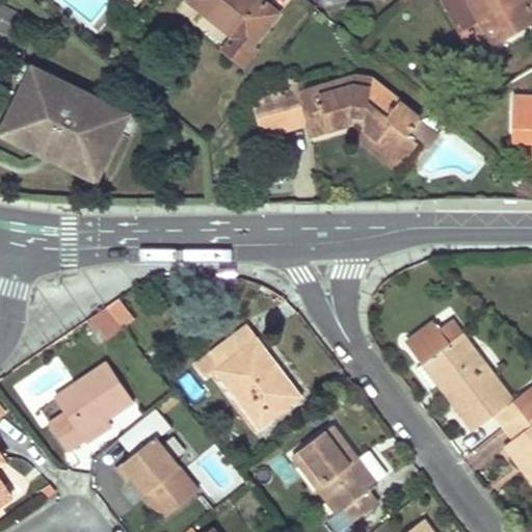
[(255,45),(266,29),(278,15),(260,0),(190,0),(237,37),(227,50),(244,64),(258,47),(255,45)]
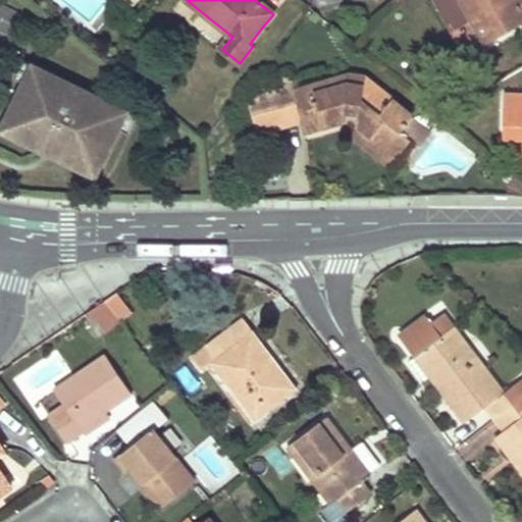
[(521,0),(437,0),(468,50),(477,44),(486,39),(487,41),(521,19),(521,0)]
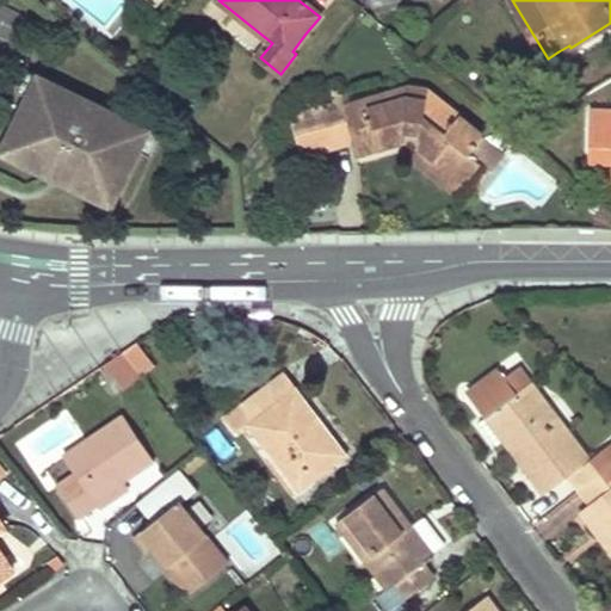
[(150,131),(41,76),(8,143),(22,149),(17,160),(51,177),(59,162),(73,170),(66,184),(99,201),(105,190),(118,197),(150,131)]
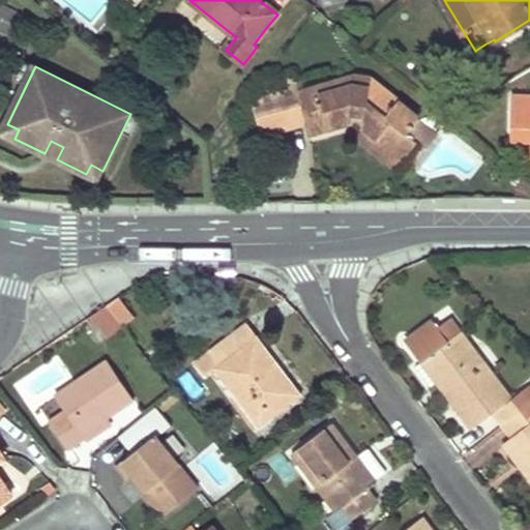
[(276,91),(268,93),(255,109),(262,135),(306,122),(310,136),(349,124),(350,113),(364,115),(362,133),(400,163),(418,142),(408,133),(418,120),(419,118),(372,79),(370,88),(355,86),(357,76),(301,91),(299,85),(276,91)]
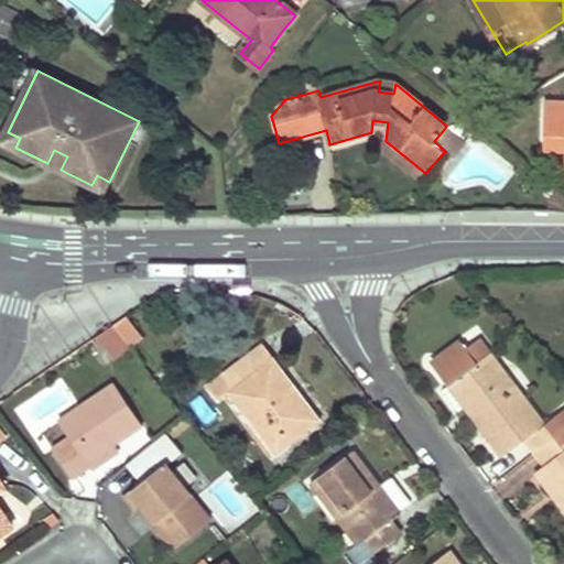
[(316,80),(291,87),(294,97),(318,90),(316,80)]
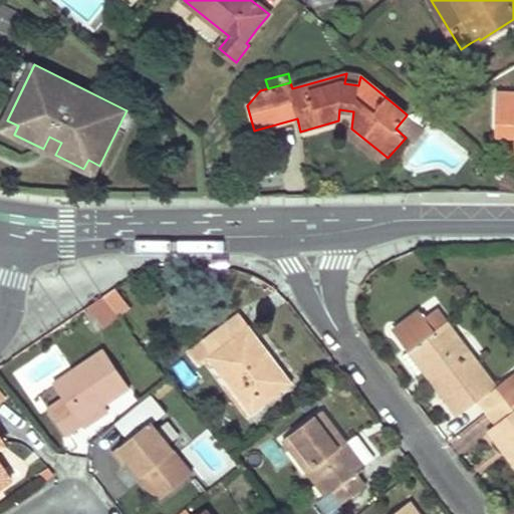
[(452,102),(447,93),(443,95),(448,104),(452,102)]
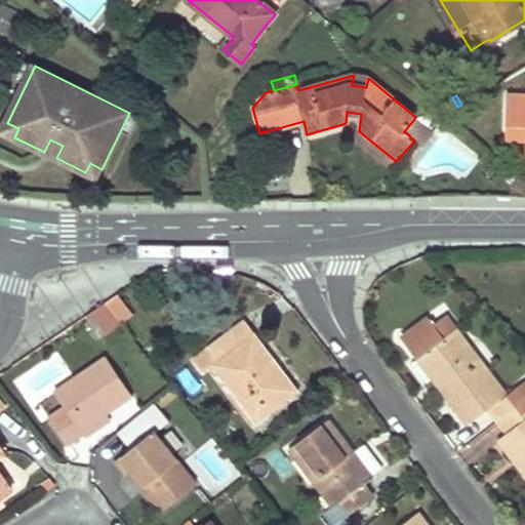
[(524,96),(511,96),(510,133),(524,133),(524,96)]
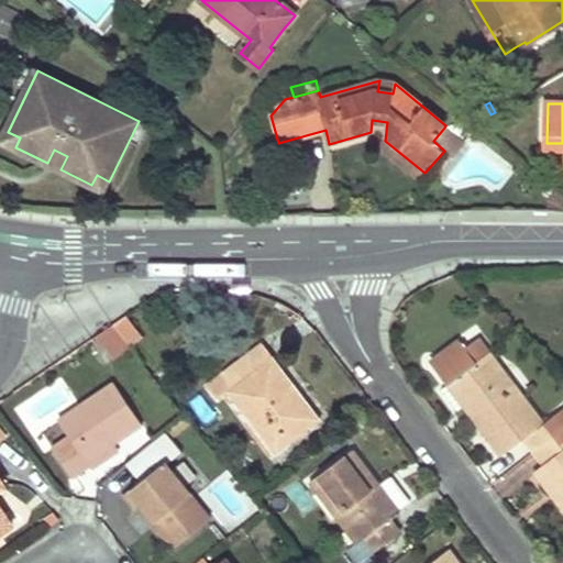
[(476,110),(481,120),(490,114),(485,105),(481,108),(476,110)]
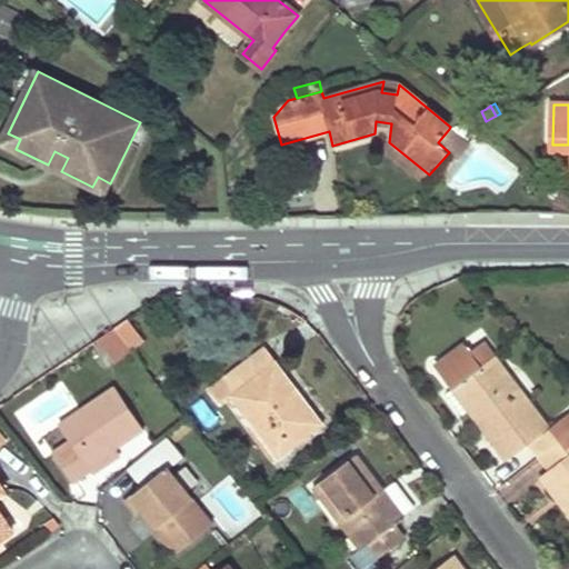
[(489,127),(503,120),(500,113),(496,116),(486,121),(489,127)]
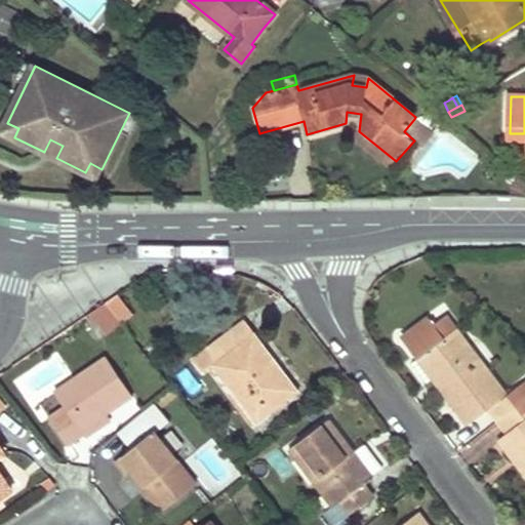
[(422,147),(433,133),(414,119),(404,131),(414,140),(422,147)]
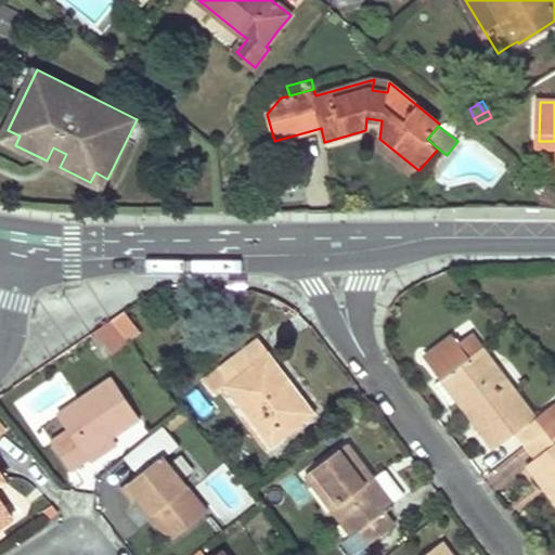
[(8,130),(2,139),(15,145),(20,136),(8,130)]
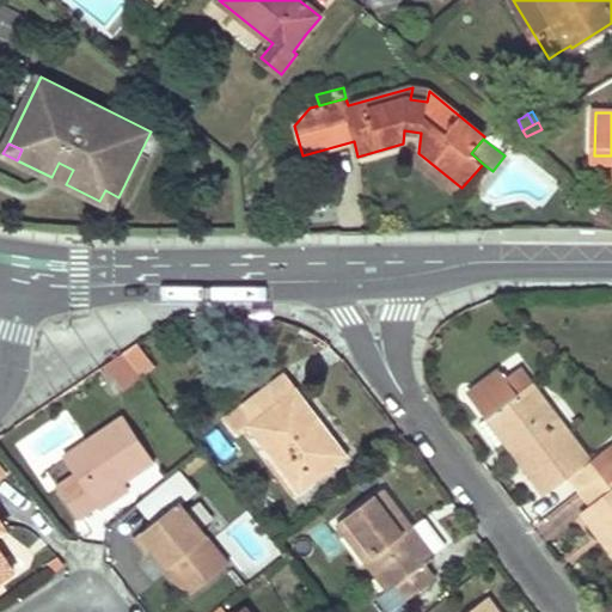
[(412,159),(457,195),(461,188),(418,153),(412,159)]
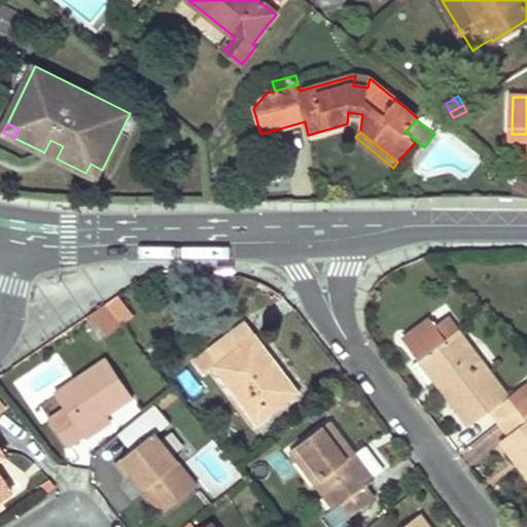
[(50,140),(44,152),(57,159),(63,146),(50,140)]
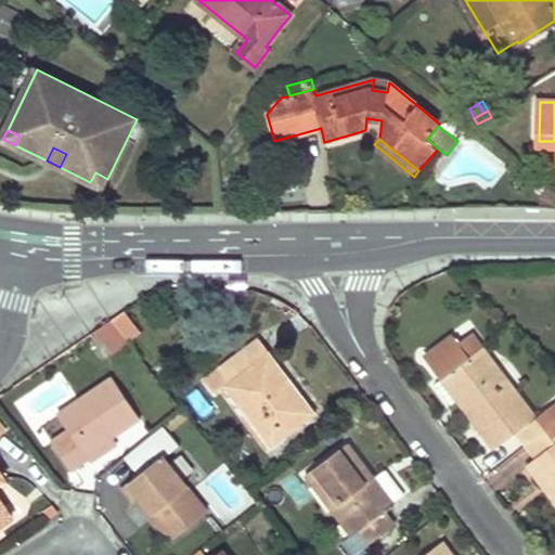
[(95,172),(90,182),(103,189),(107,179),(95,172)]
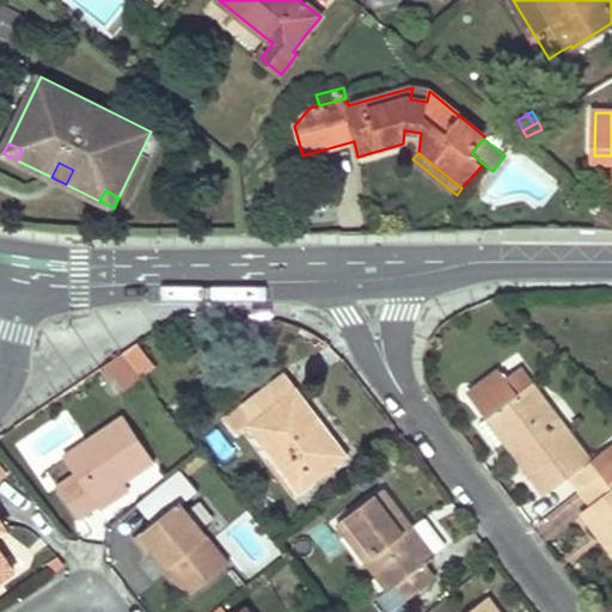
[(155,366),(146,354),(138,342),(135,343),(154,366),(155,366)]
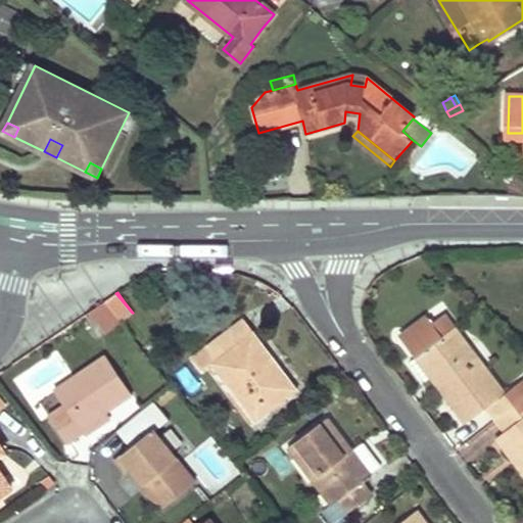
[(132,313),(115,293),(103,303),(117,321),(119,323),(132,313)]
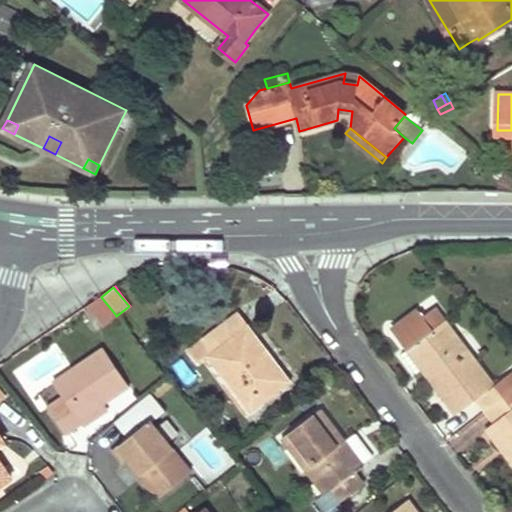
[(102,324),(115,314),(101,297),(87,306),(102,324)]
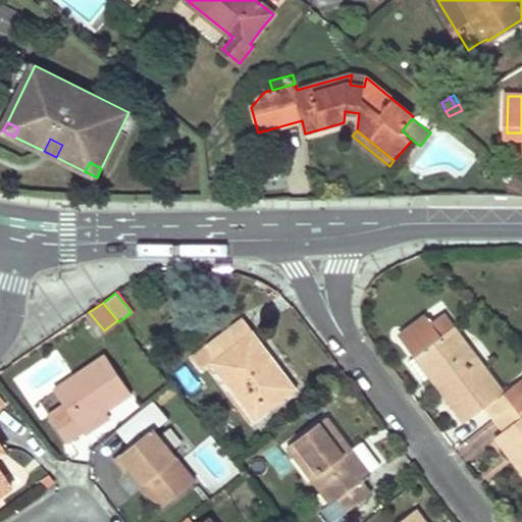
[(521,472),(521,376),(505,390),(446,312),(432,322),(428,315),(401,335),(414,354),(408,359),(423,379),(429,375),(436,385),(464,421),(485,405),(504,429),(494,436),(514,462),(521,472)]
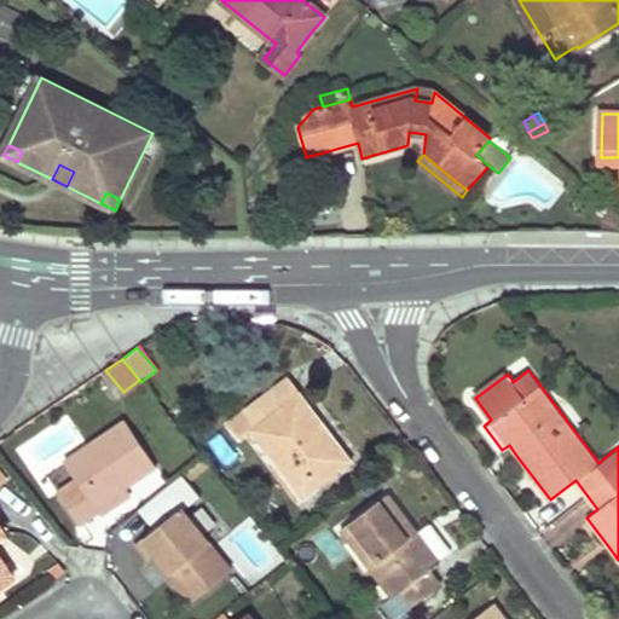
[(302,499),(327,480),(351,461),(284,377),(227,422),(239,438),(242,434),(296,503),(302,499)]
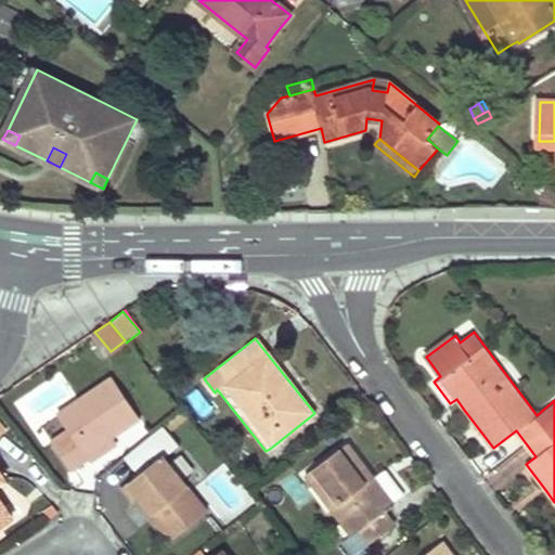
[(111,377),(57,412),(68,427),(49,440),(68,469),(88,457),(85,452),(138,417),(111,377)]
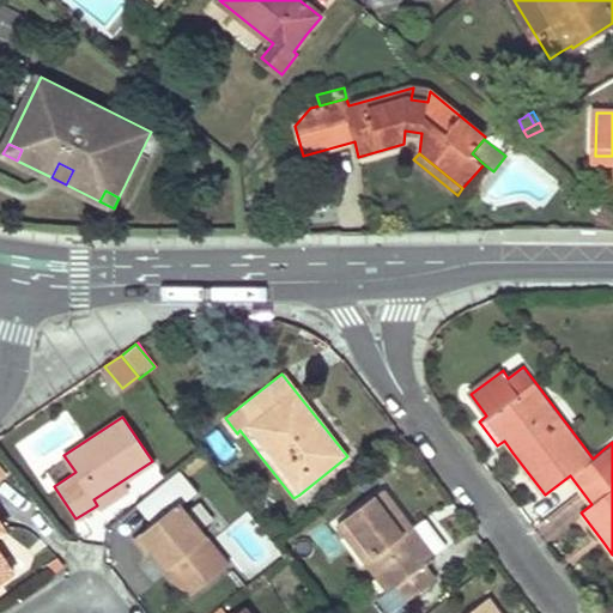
[(198,495),(178,471),(137,505),(153,525),(132,541),(144,556),(150,551),(188,599),(229,566),(182,508),(198,495)]
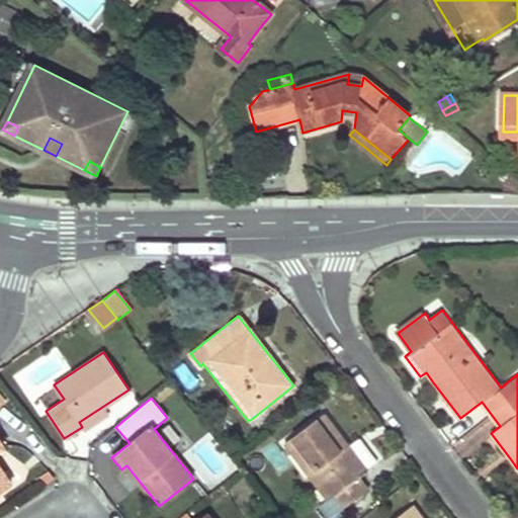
[(332,517),(370,490),(365,483),(360,476),(367,470),(366,468),(357,456),(324,414),(285,444),(328,500),(321,506),(330,517),(332,517)]
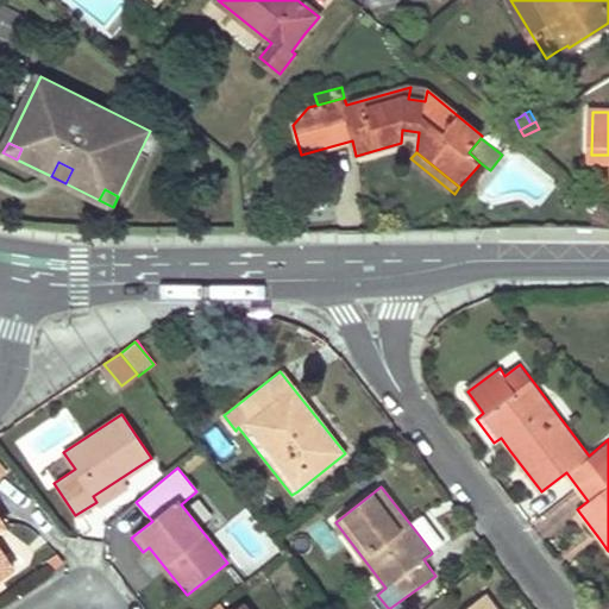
[(0,577),(12,569),(0,550),(0,529),(2,527),(0,522),(0,577)]
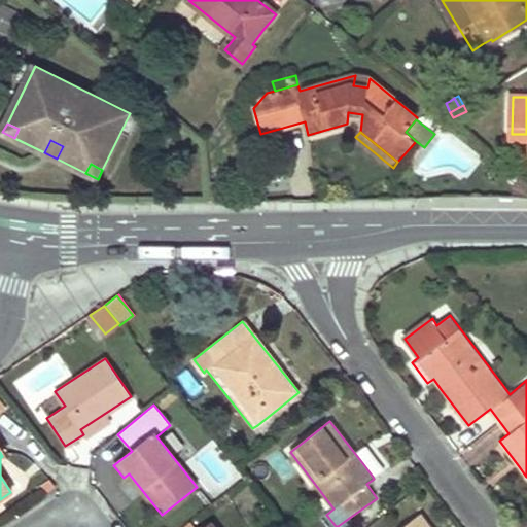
[(377,473),(366,461),(363,464),(373,477),(377,473)]
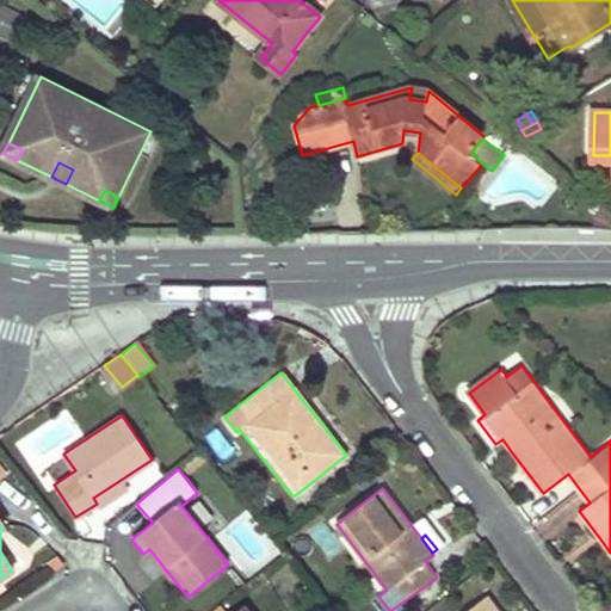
[(499,610),(488,596),(466,610),(499,610)]
